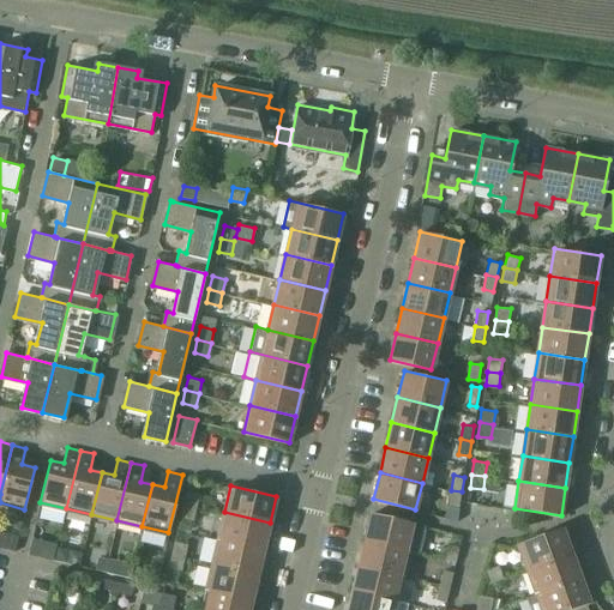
[(200,493),(186,489),(184,502),(197,506),(200,493)]
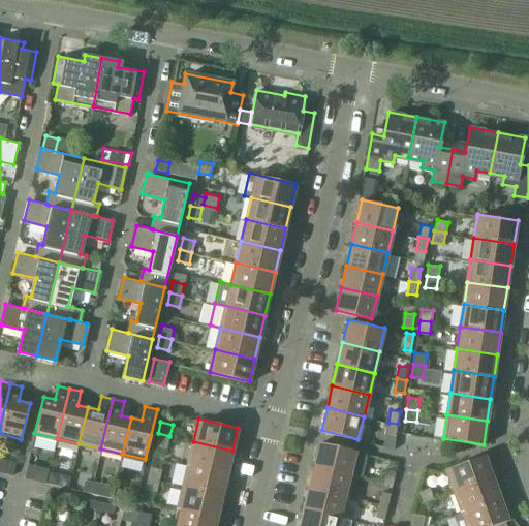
[(398,424),(389,423),(386,435),(396,437),(398,424)]
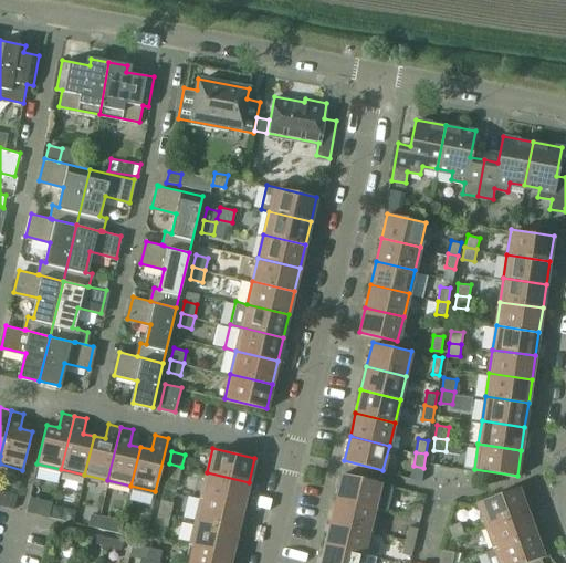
[(181,467),(169,464),(166,476),(178,479),(181,467)]
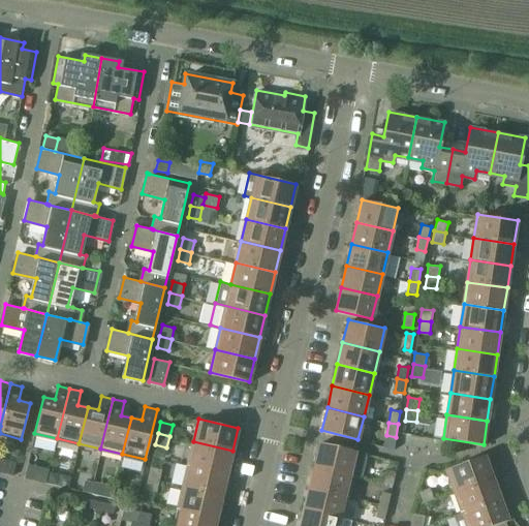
[(193,441),(188,463),(227,472),(232,451),(193,441)]
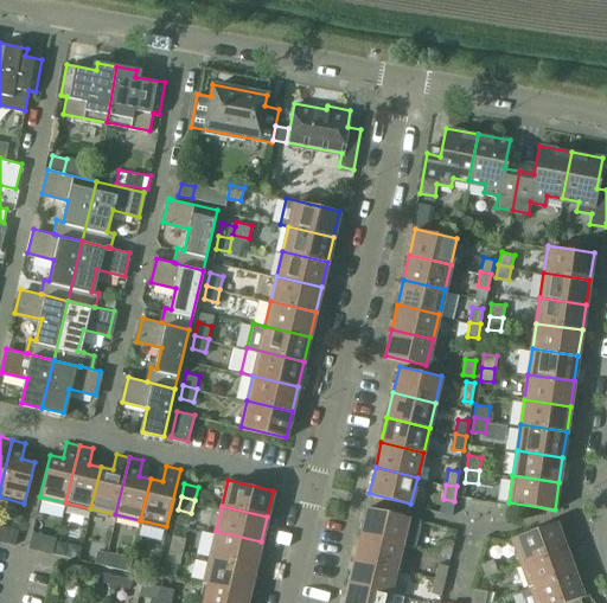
[(366,506),(360,532),(406,543),(415,545),(421,519),(366,506)]
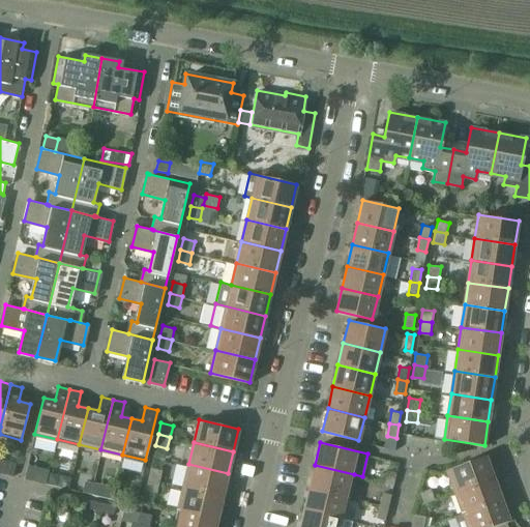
[(447,469),(455,491),(494,477),(486,455),(447,469)]
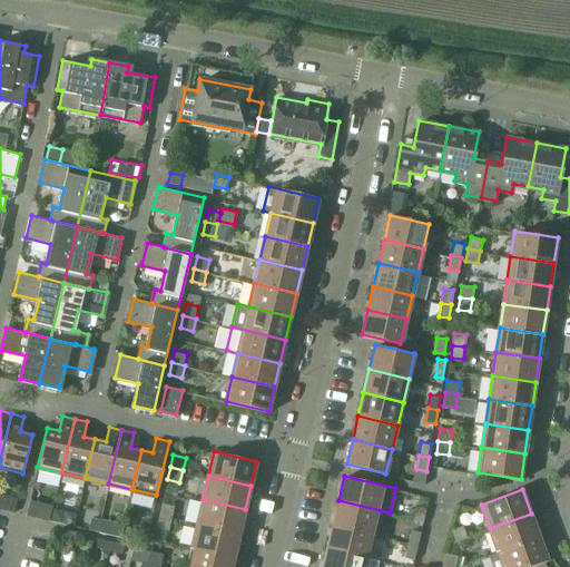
[(203,499),(197,522),(239,533),(245,509),(203,499)]
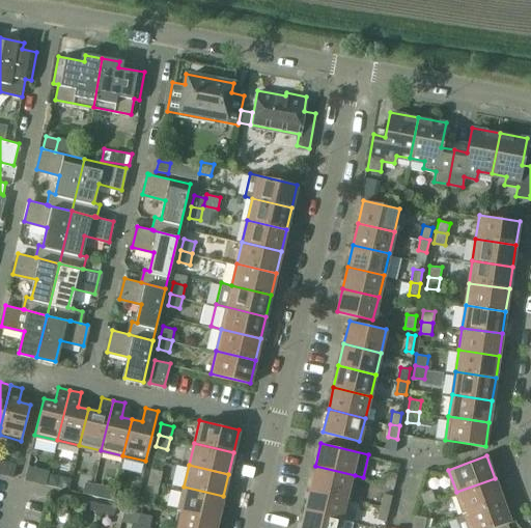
[(315,466),(310,488),(350,497),(355,475),(315,466)]
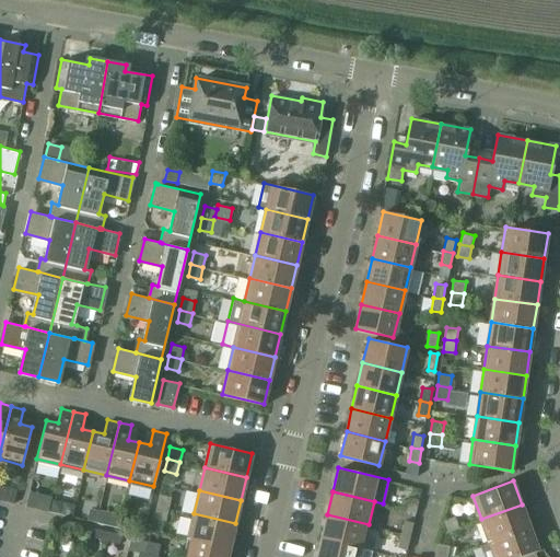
[(38,492),(35,507),(47,509),(50,496),(38,492)]
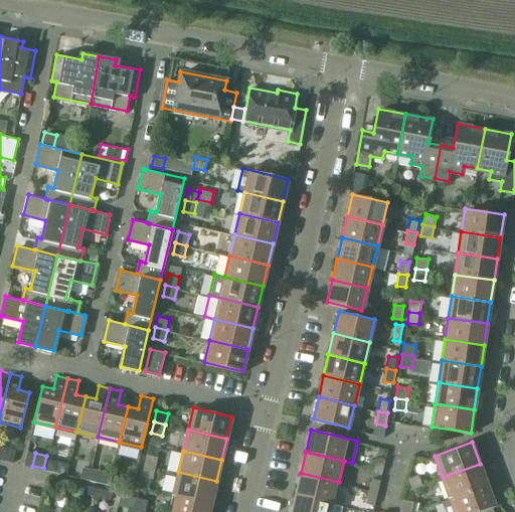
[(146,453),(144,464),(155,467),(158,456),(146,453)]
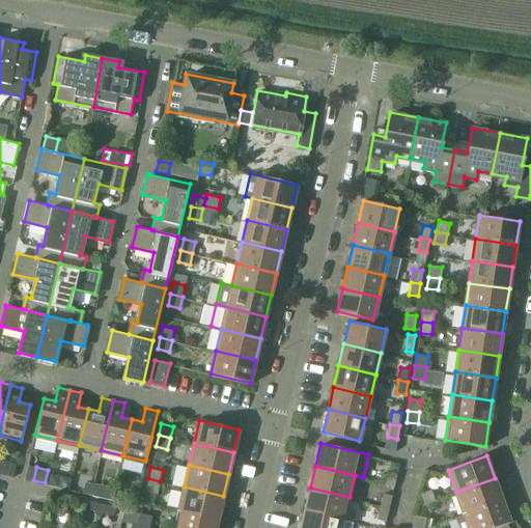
[(385,483),(394,485),(397,472),(388,470),(385,483)]
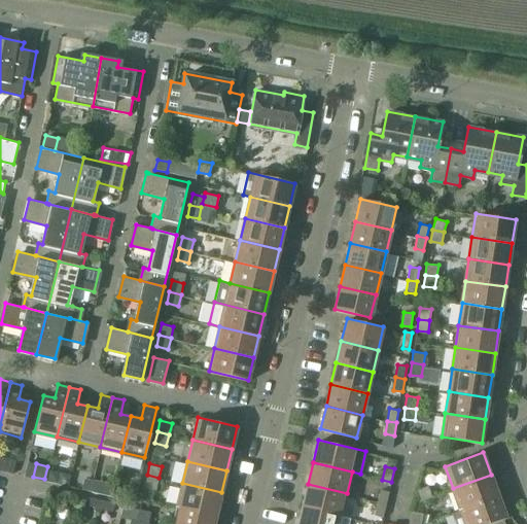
[(58,481),(68,484),(70,474),(61,472),(58,481)]
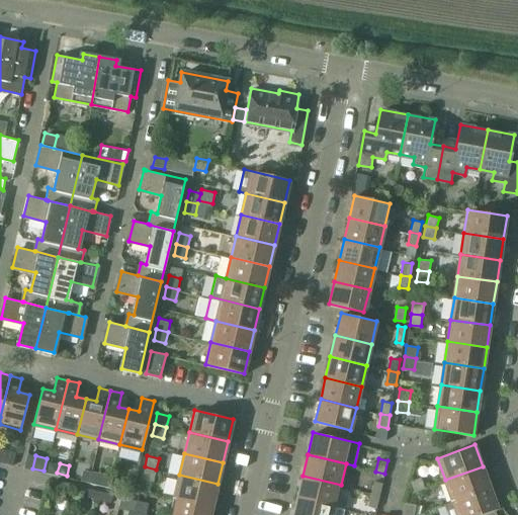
[(156,469),(145,466),(142,478),(153,481),(156,469)]
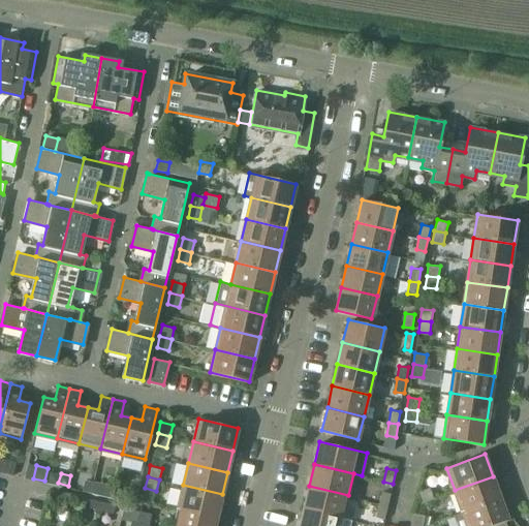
[(455,490),(462,511),(500,497),(493,476),(455,490)]
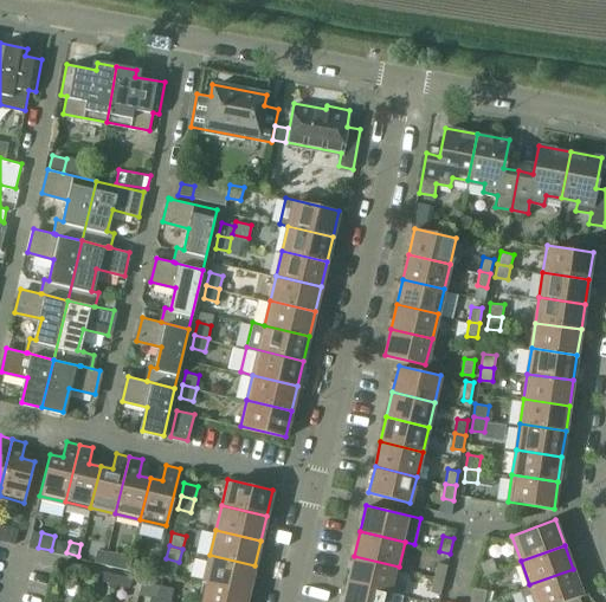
[(92,560),(102,561),(104,550),(96,549),(92,560)]
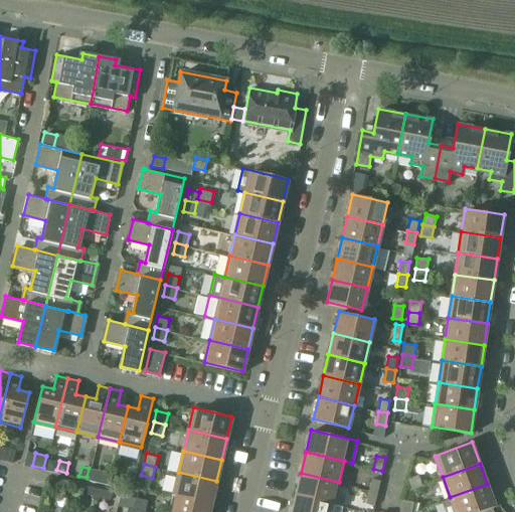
[(100,470),(97,481),(109,484),(112,473),(100,470)]
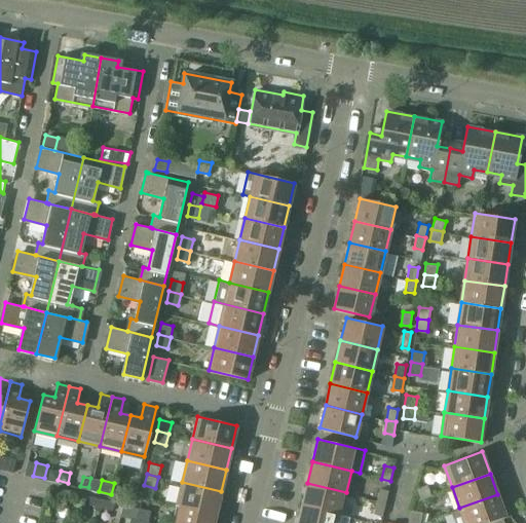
[(182,482),(177,503),(216,514),(221,491),(182,482)]
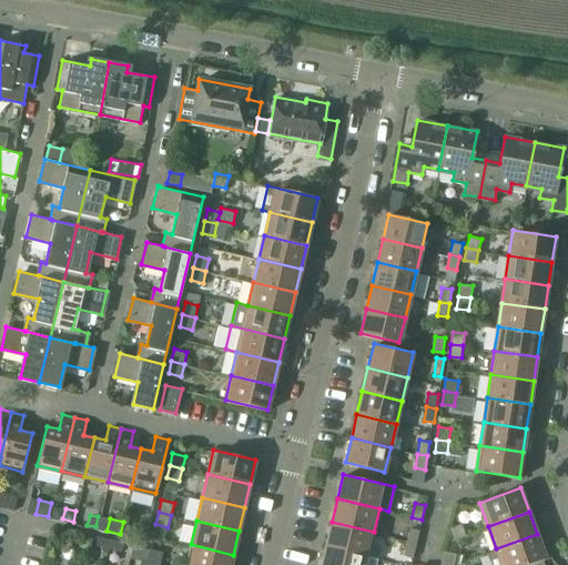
[(332,522),(326,545),(368,555),(374,532),(332,522)]
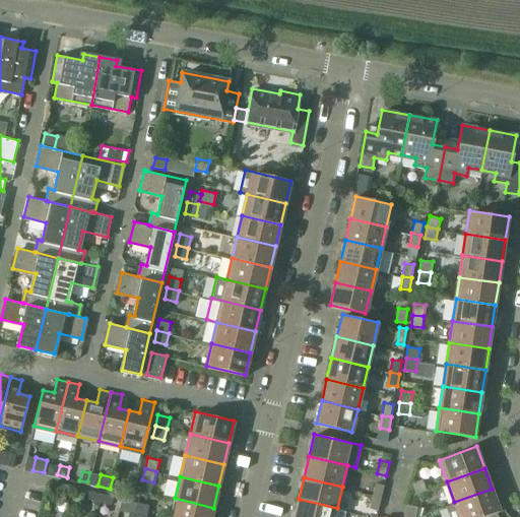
[(411,482),(415,494),(427,490),(423,478),(411,482)]
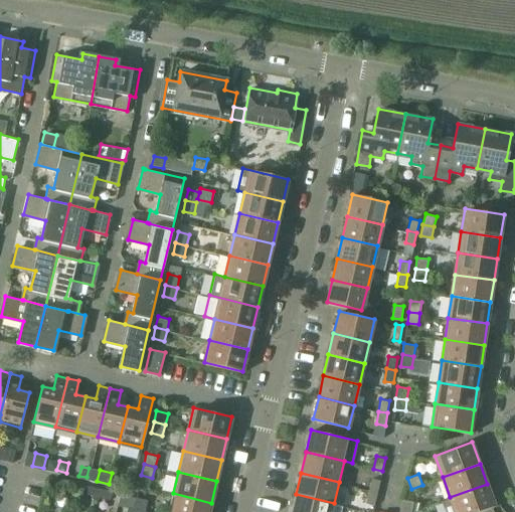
[(64,479),(53,477),(51,484),(63,487),(64,479)]
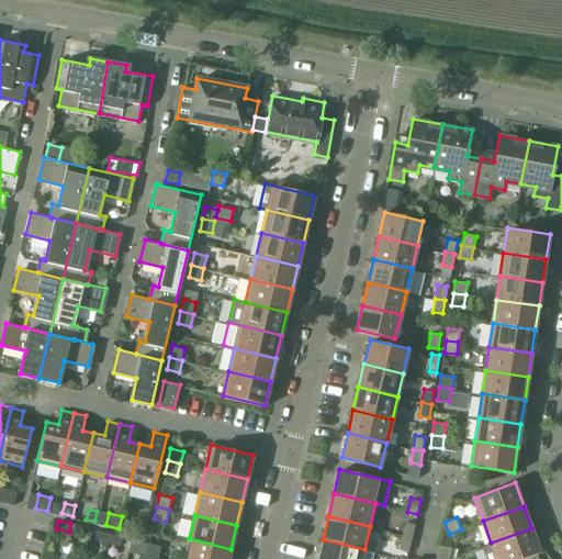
[(405,521),(402,534),(412,537),(415,523),(405,521)]
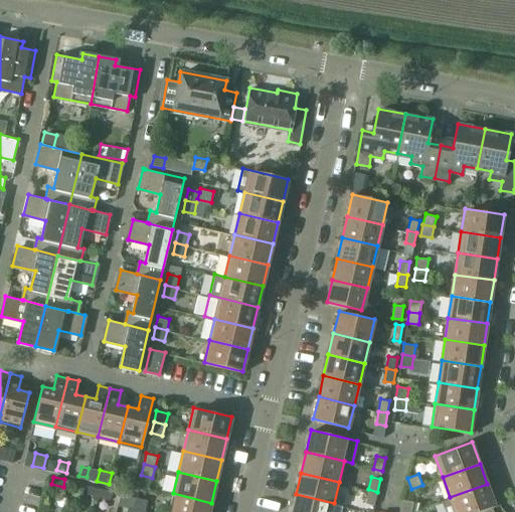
[(476,511),(481,510),(492,506),(495,505),(487,484),(450,497),(443,500),(446,511),(476,511)]
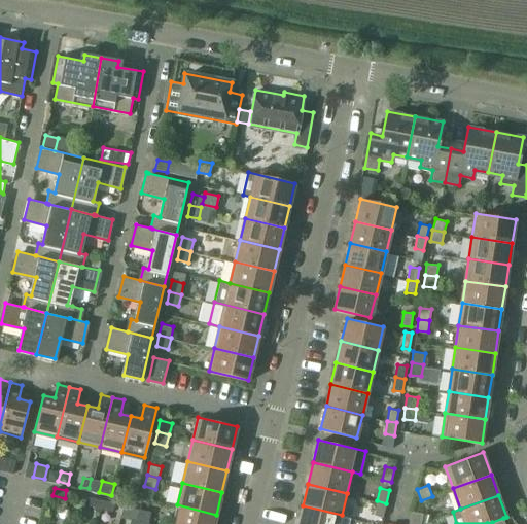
[(90,504),(101,508),(103,499),(91,496),(90,504)]
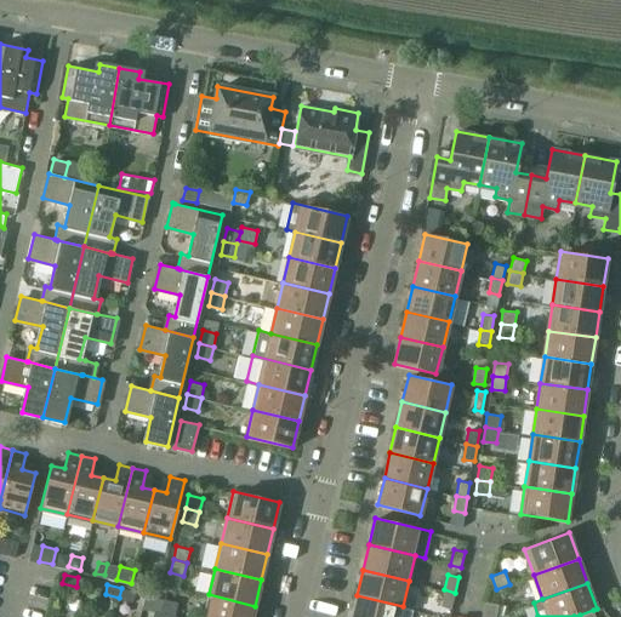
[(121,588),(119,598),(132,600),(135,592),(121,588)]
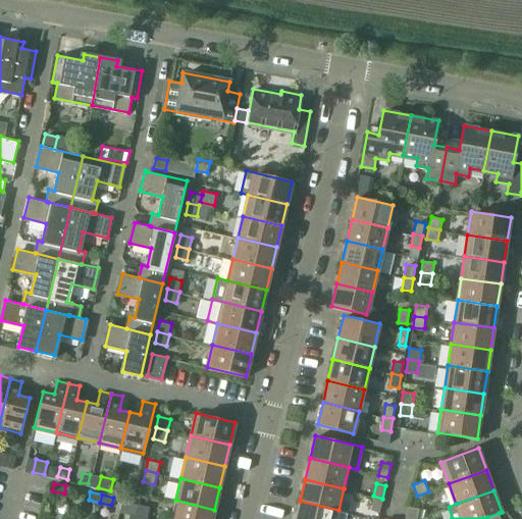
[(382,499),(373,496),(370,509),(379,511),(382,499)]
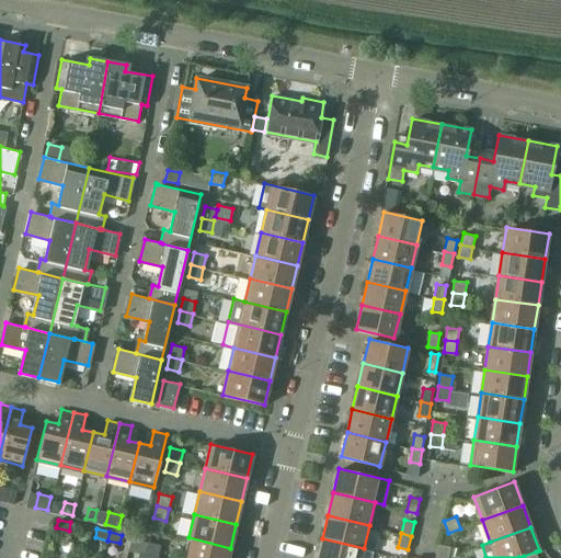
[(145,554),(148,541),(133,537),(130,549),(139,551),(145,554)]
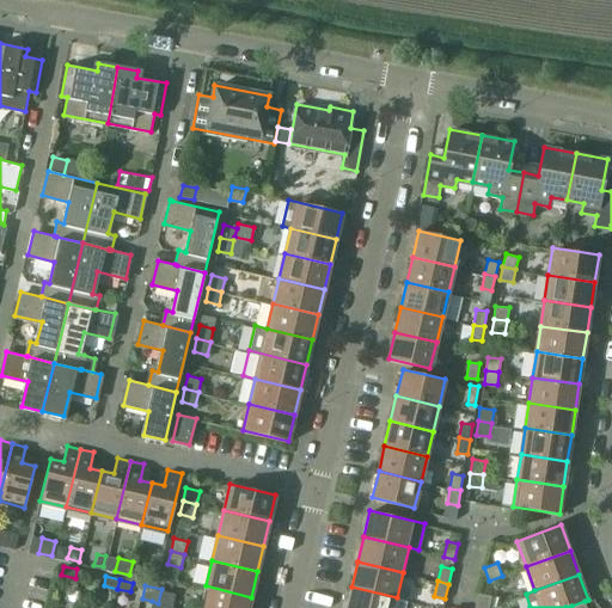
[(248,607),(251,597),(206,585),(200,607),(248,607)]
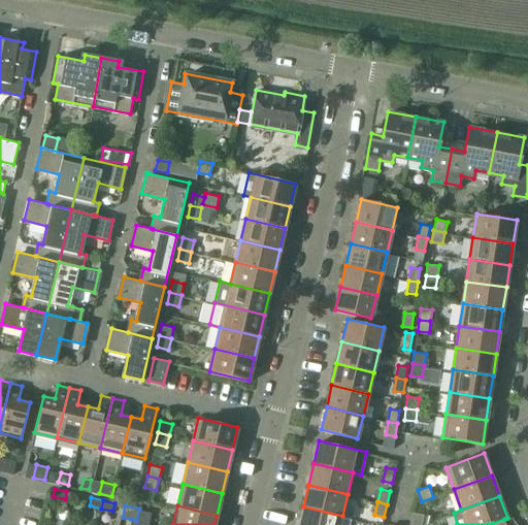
[(303,506),(298,524),(348,524),(351,518),(342,516),(303,506)]
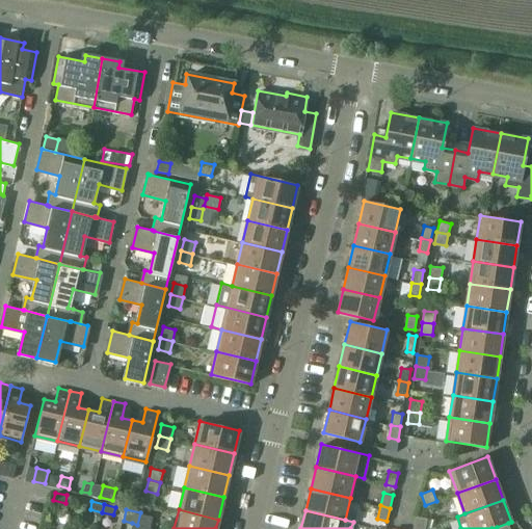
[(140,512),(137,525),(144,526),(150,527),(152,516),(140,512)]
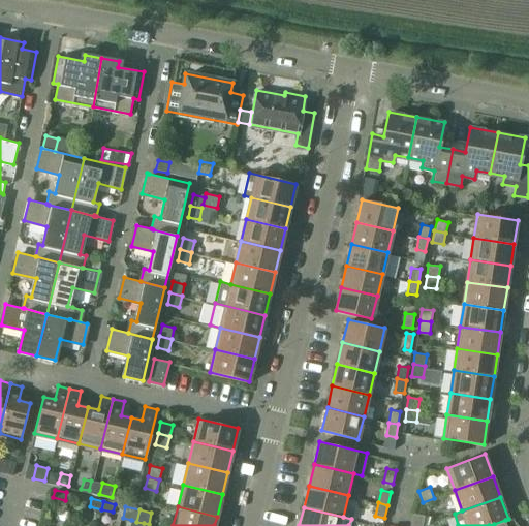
[(413,512),(411,523),(423,525),(425,515),(413,512)]
